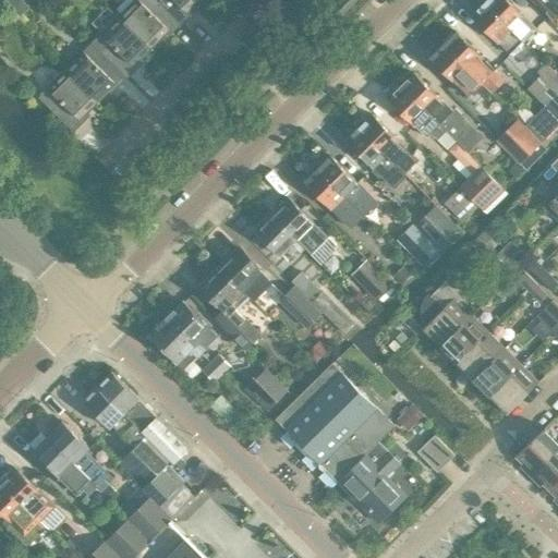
[(172,34),(181,24),(157,0),(136,0),(120,16),(152,48),(168,31),(172,34)]
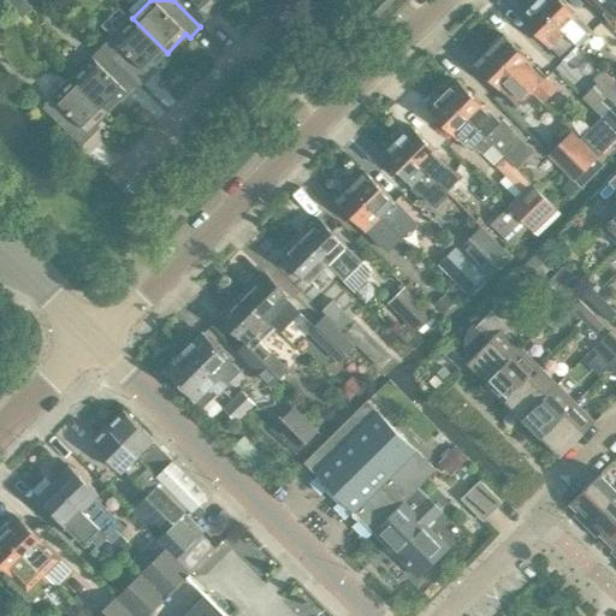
[(207,12),(219,0),(173,0),(200,27),(211,16),(207,12)]
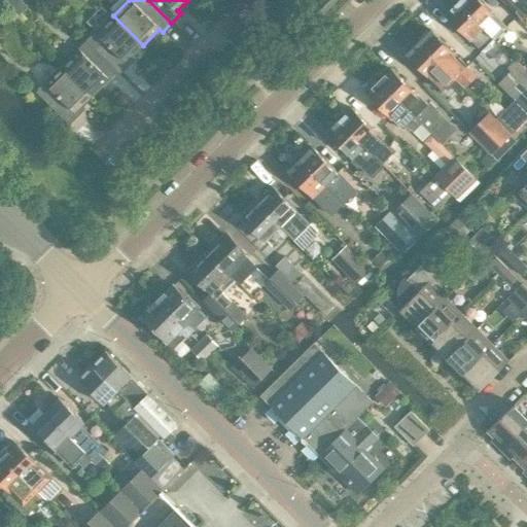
[(506,26),(480,0),(459,0),(457,2),(494,38),(506,26)]
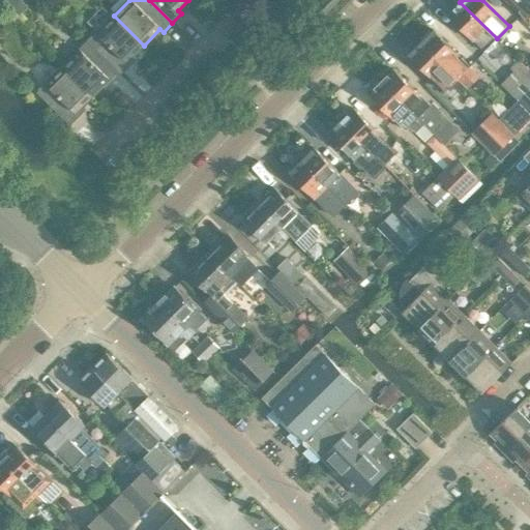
[(529,0),(506,0),(529,23),(529,0)]
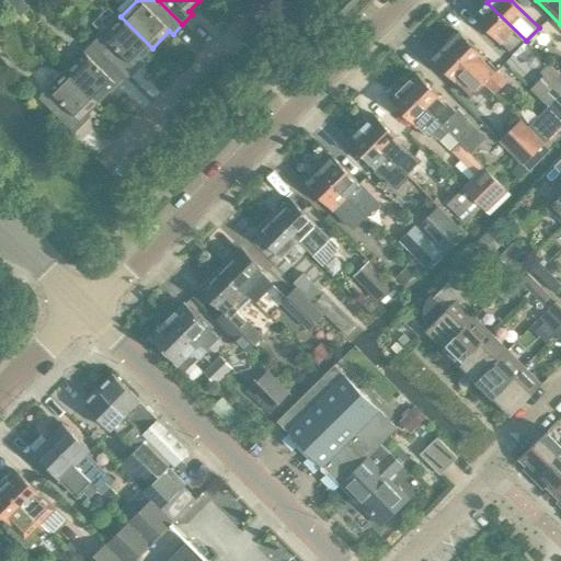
[(526,42),(526,41),(487,2),(473,15),(513,55),(526,42)]
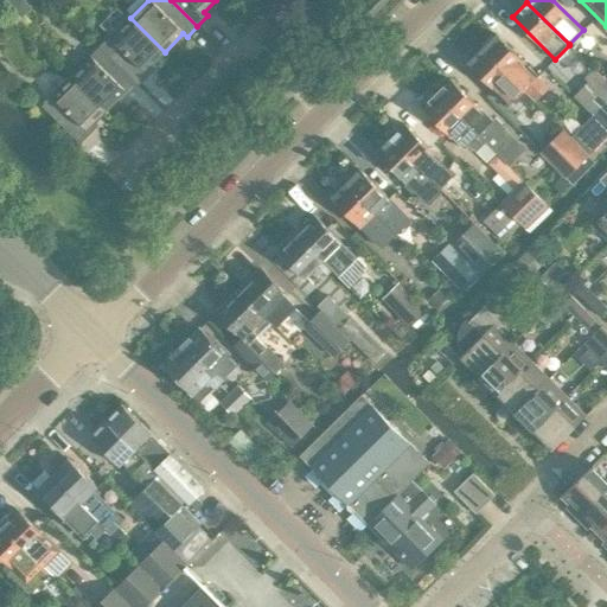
[(146,70),(165,52),(131,18),(101,48),(139,84),(149,75),(146,70)]
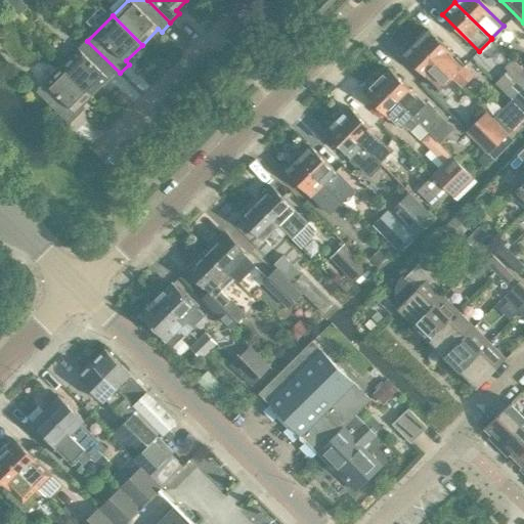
[(463,88),(475,76),(428,29),(416,41),(462,87),(463,88)]
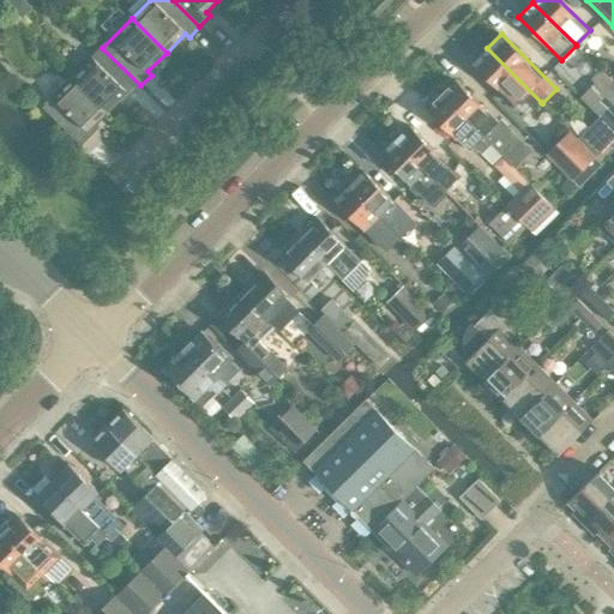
[(140,85),(102,48),(73,77),(107,112),(126,92),(130,96),(140,85)]
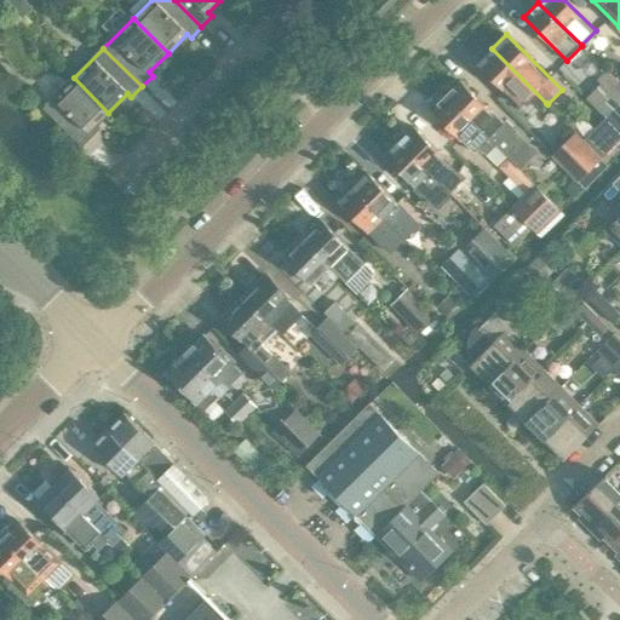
[(532,101),(540,109),(546,103),(492,49),(477,63),(521,107),(524,103),(527,105),(532,101)]
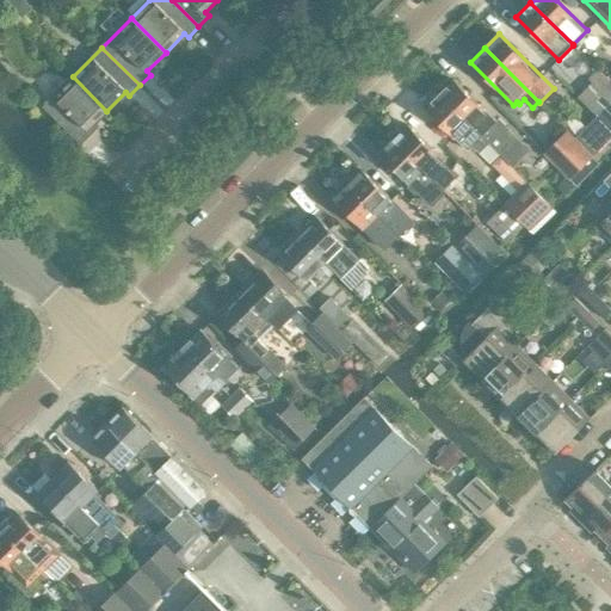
[(88,129),(106,111),(73,76),(42,106),(81,144),(92,134),(88,129)]
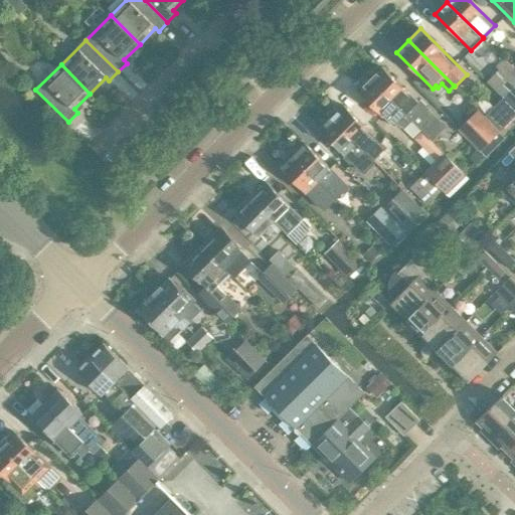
[(382,67),(370,79),(411,120),(431,140),(445,127),(424,107),(423,108),(382,67)]
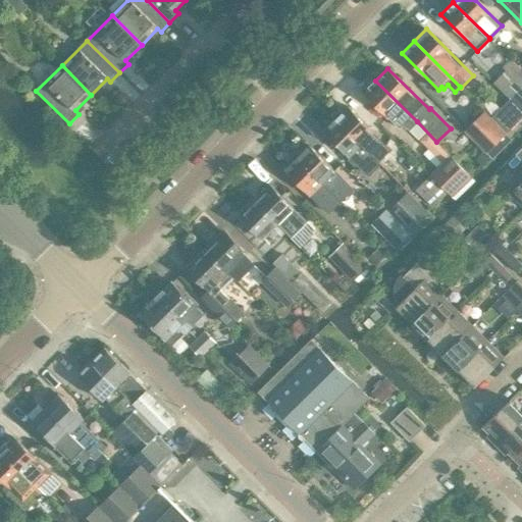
[(417,121),(375,81),(363,92),(388,116),(399,127),(404,123),(410,129),(417,121)]
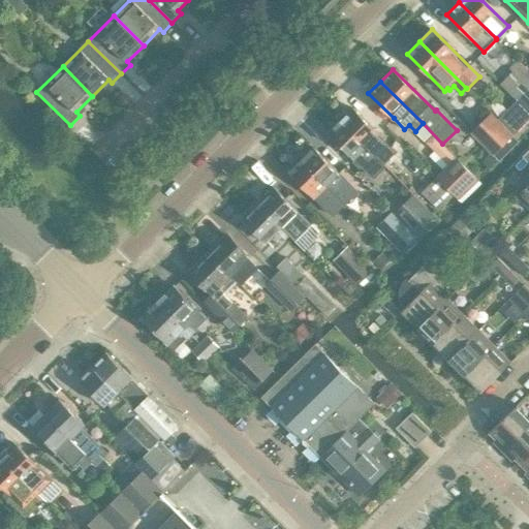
[(528,87),(517,100),(528,112),(528,87)]
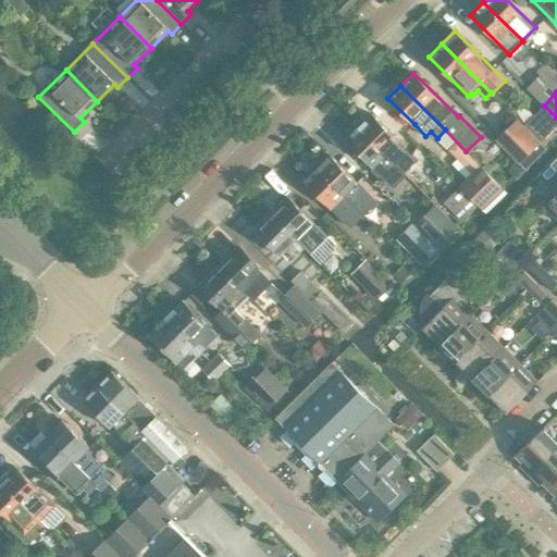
[(529,122),(545,137),(556,124),(556,118),(544,106),(529,122)]
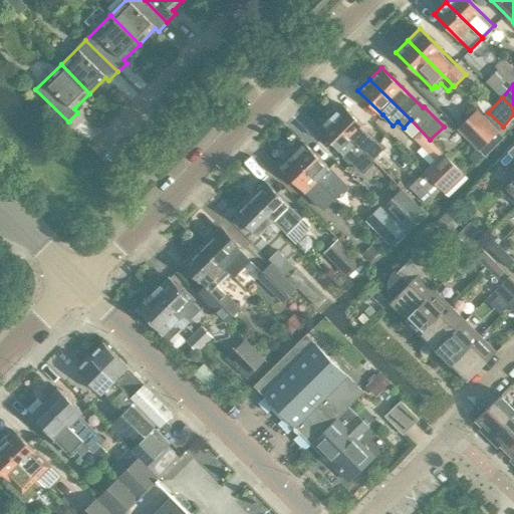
[(378,141),(367,130),(343,105),(331,117),(374,161),(374,160),(383,151),(379,147),(380,146),(376,142),(378,141)]
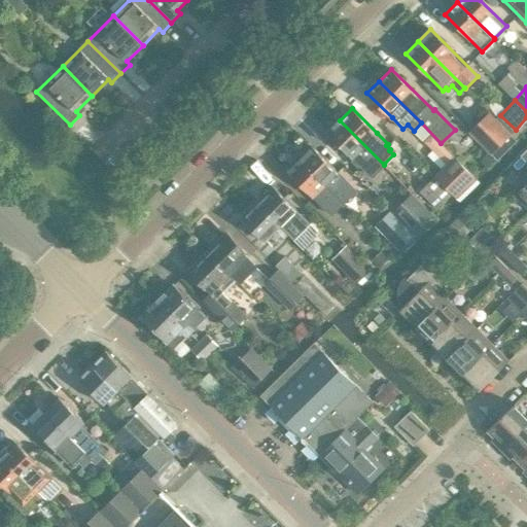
[(491,154),(506,139),(512,134),(489,111),(468,132),(491,154)]
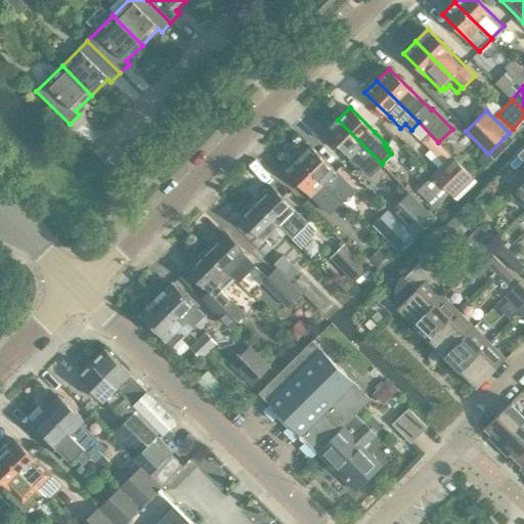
[(382,166),(382,164),(338,120),(325,132),(350,157),(350,161),(356,167),(358,166),(368,176),(372,176),(382,166)]
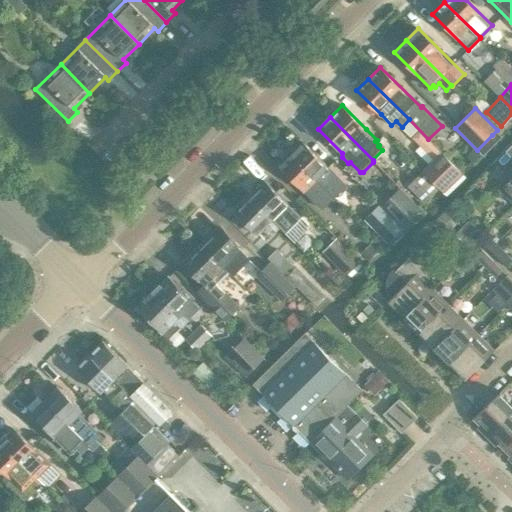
[(291,155),(333,197),(346,185),(304,143),(291,155)]
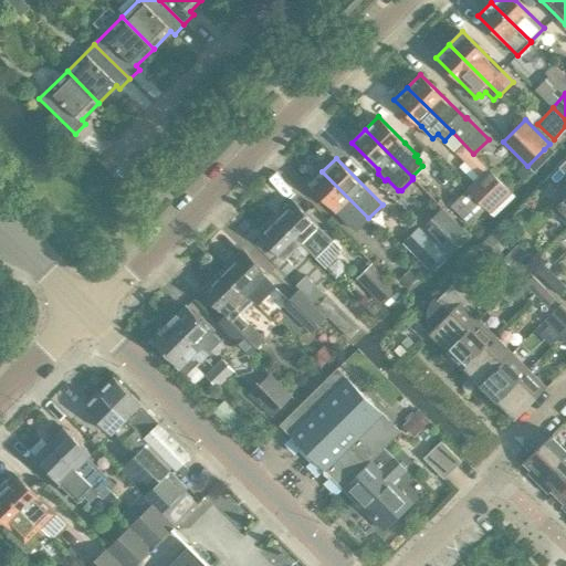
[(473,186),(493,207),(510,190),(490,169),(473,186)]
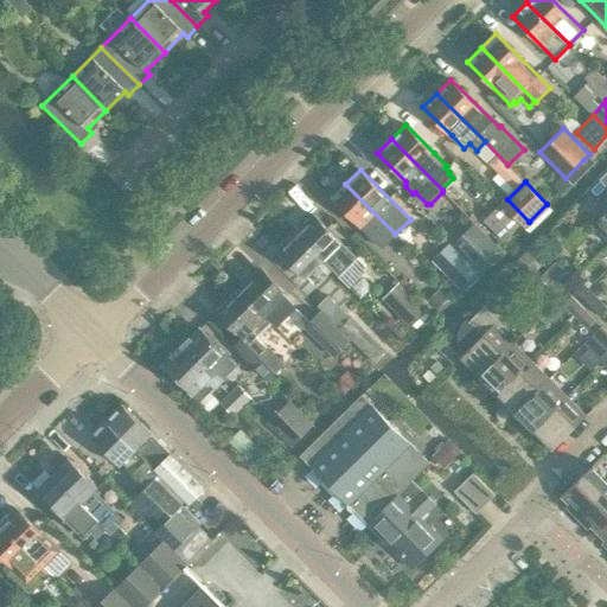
[(381,248),(395,234),(345,184),(331,198),(360,227),(381,248)]
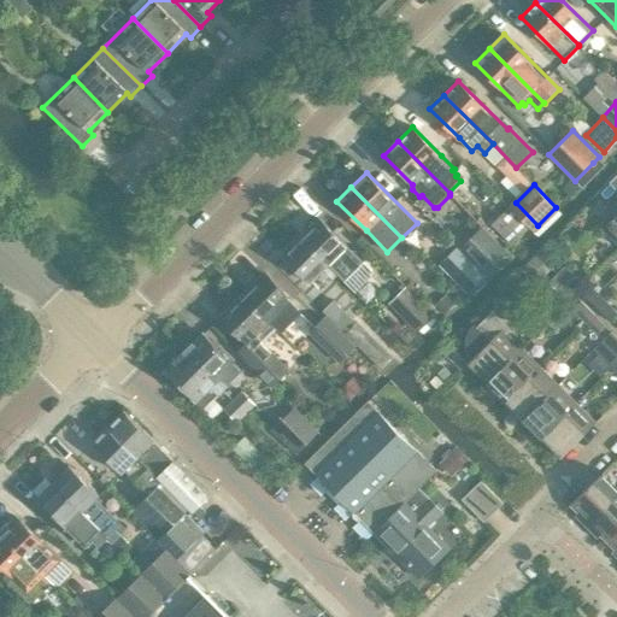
[(510,209),(493,224),(511,244),(528,227),(510,209)]
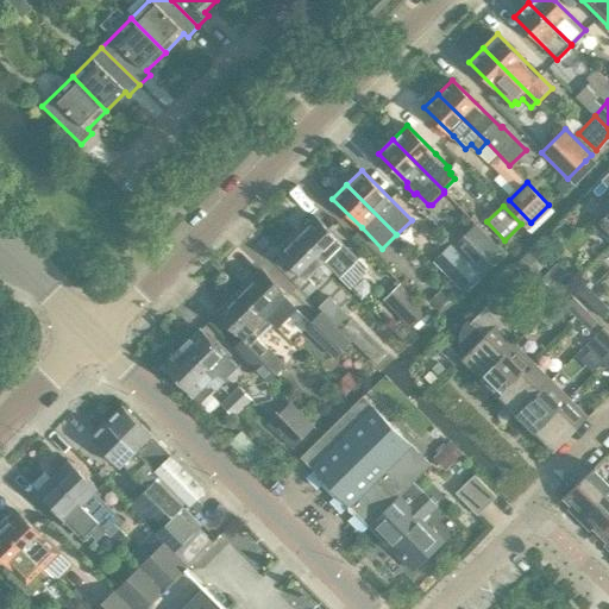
[(608,239),(608,211),(595,225),(608,239)]
